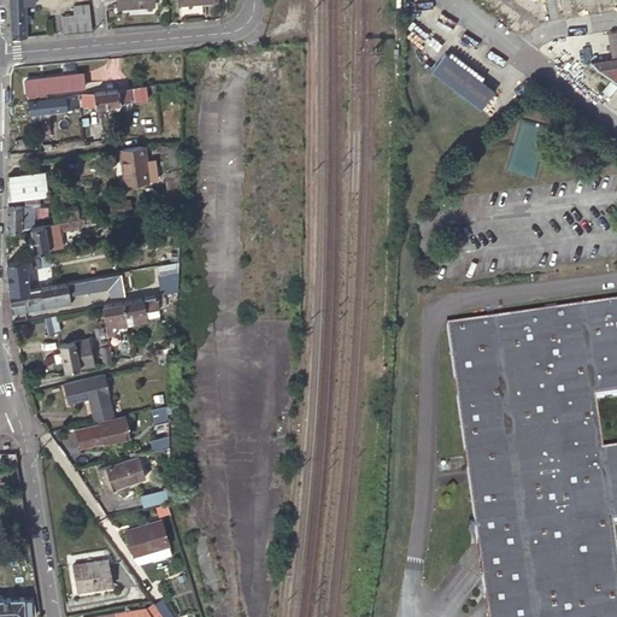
[(10,39),(24,37),(24,22),(29,21),(28,16),(24,16),(24,5),(24,4),(9,5),(10,39)]
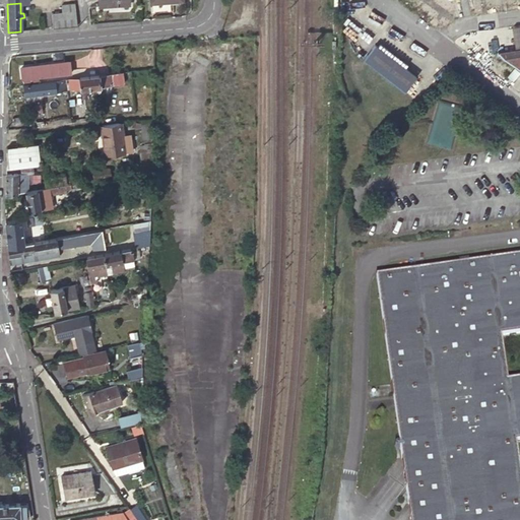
[(79,25),(77,3),(64,5),(64,12),(54,13),(55,27),(60,27),(79,25)]
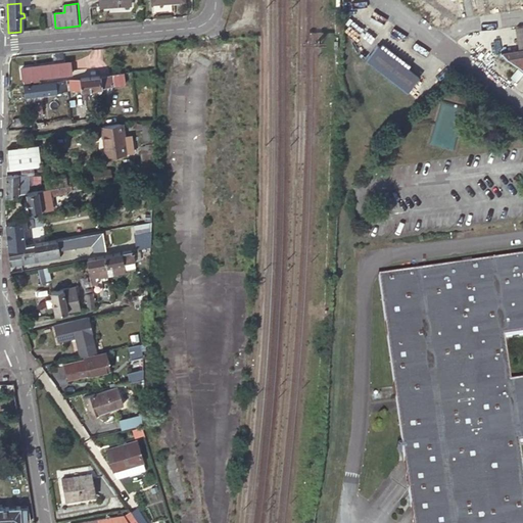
[(378,43),(367,58),(408,89),(419,74),(378,43)]
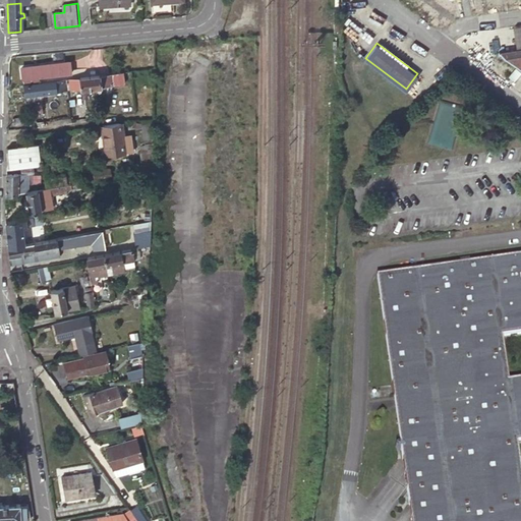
[(520,47),(516,48),(498,51),(520,69),(520,47)]
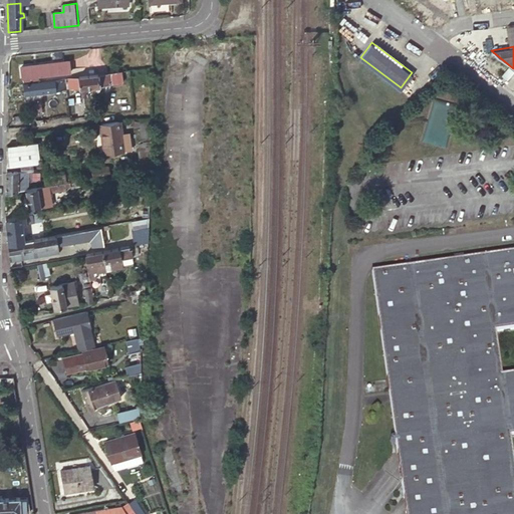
[(71,71),(69,60),(47,63),(48,74),(71,71)]
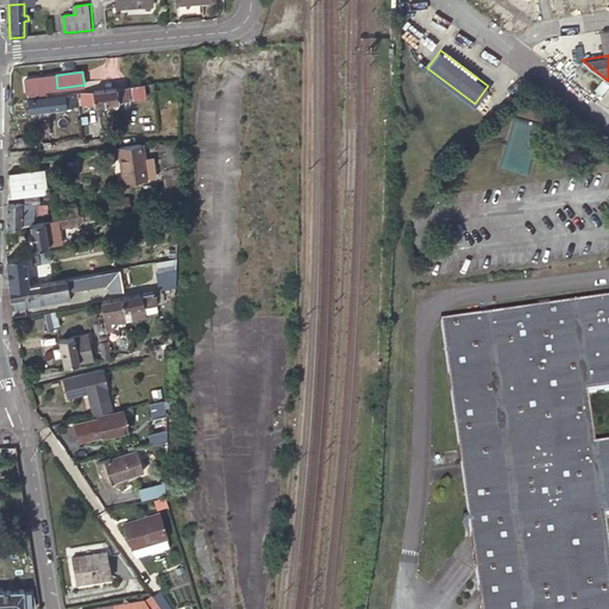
[(57,88),(56,75),(25,79),(27,92),(57,88)]
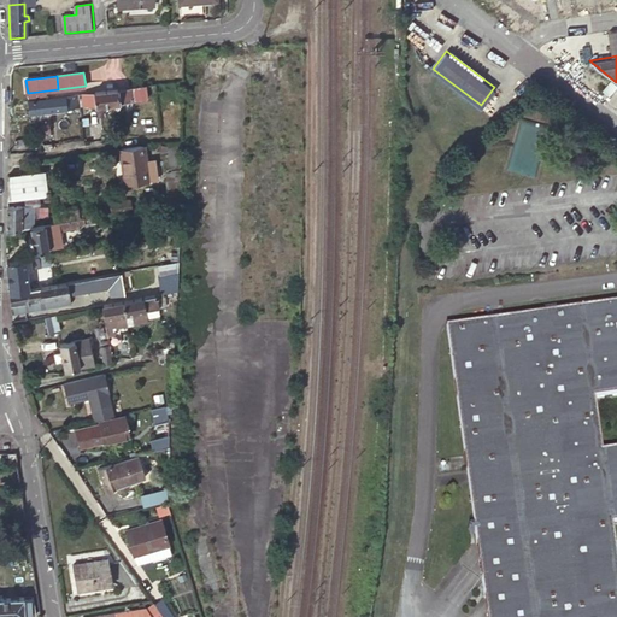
[(131,87),(133,100),(147,98),(145,84),(131,87)]
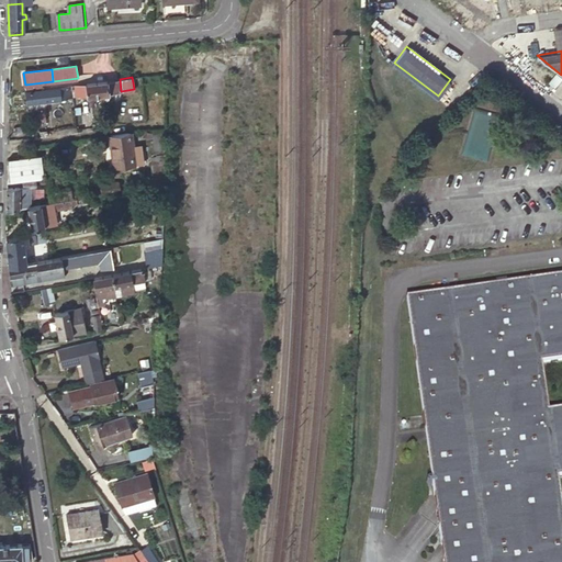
[(53,81),(25,85),(25,90),(43,88),(71,85),(78,83),(78,78),(53,81)]
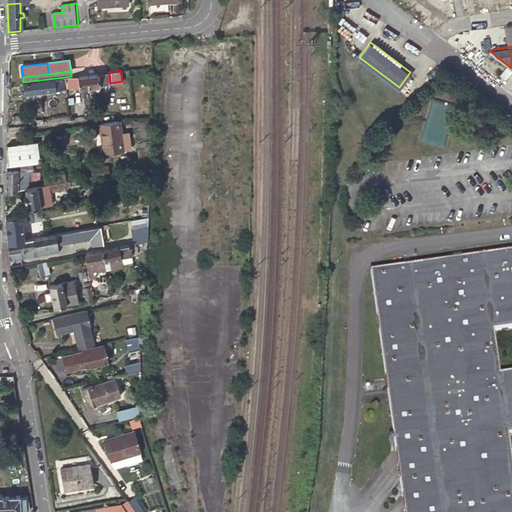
[(71,76),(65,77),(65,81),(68,81),(69,87),(79,86),(79,87),(86,86),(86,90),(91,89),(91,85),(110,83),(109,72),(71,76)]
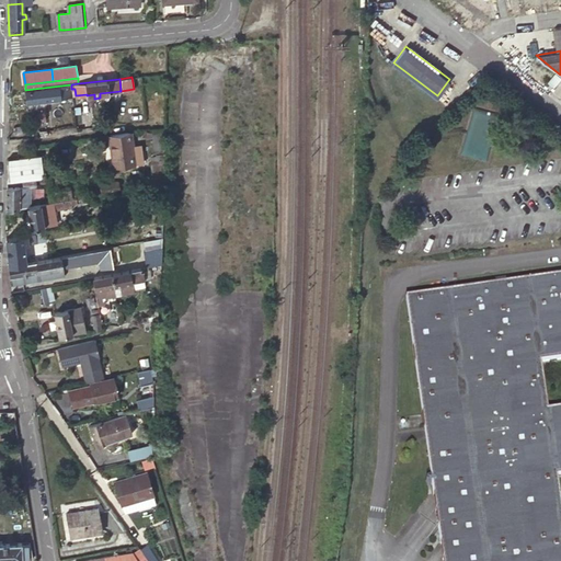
[(72,98),(71,89),(71,84),(43,88),(44,101),(72,98)]
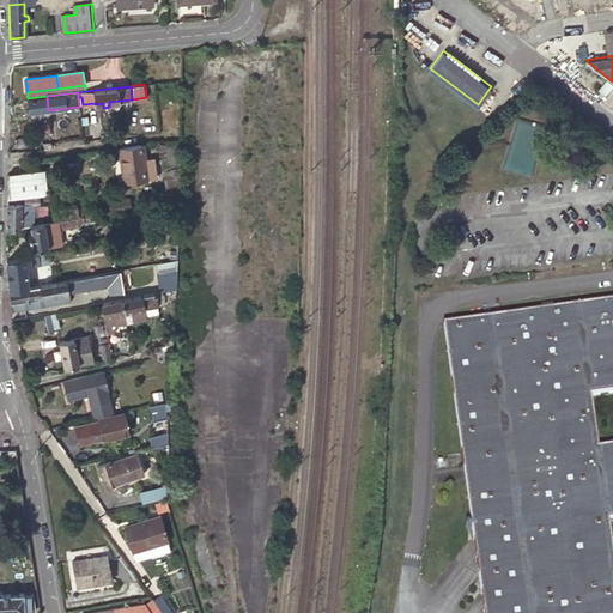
[(29,113),(48,110),(47,96),(28,98),(29,113)]
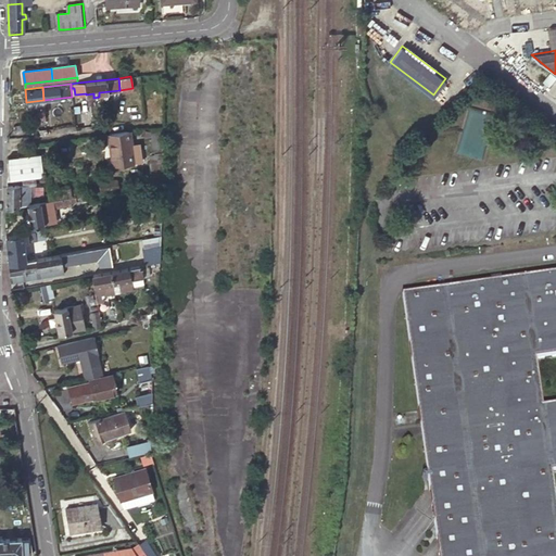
[(46,121),(45,111),(36,112),(37,121),(46,121)]
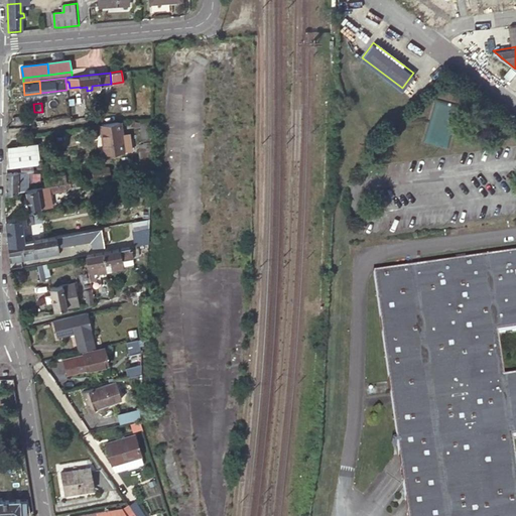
[(433,103),(431,129),(454,130),(455,104),(433,103)]
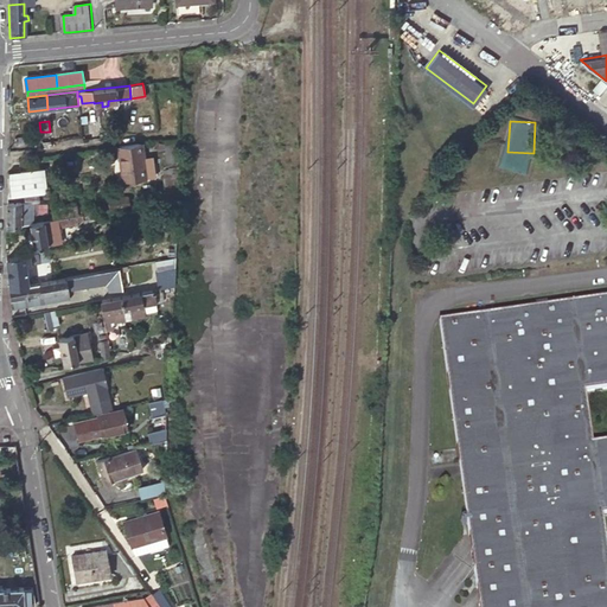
[(141,142),(117,146),(123,179),(146,177),(145,166),(142,149),(141,142)]
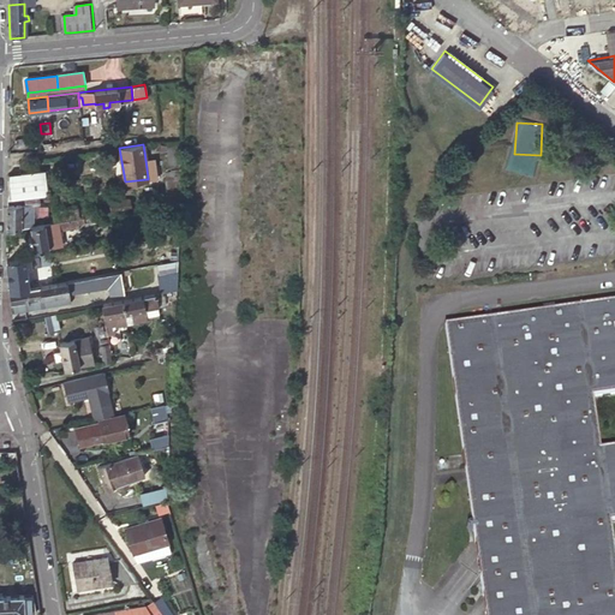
[(153,150),(144,151),(147,168),(155,167),(153,150)]
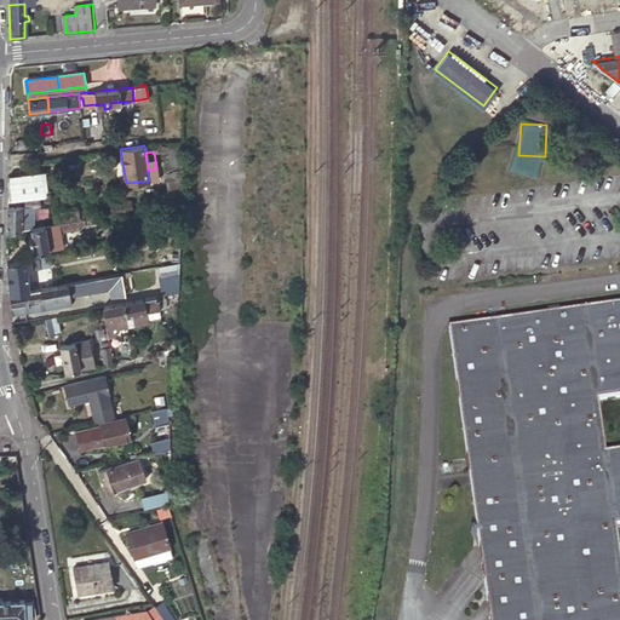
[(6,197),(47,191),(44,170),(7,174),(6,197)]
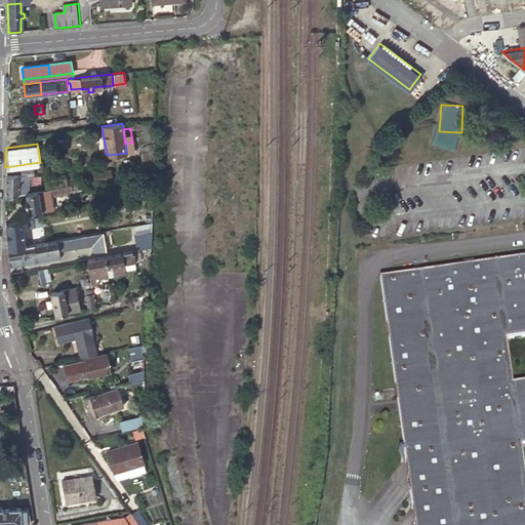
[(110,176),(109,169),(93,172),(94,179),(110,176)]
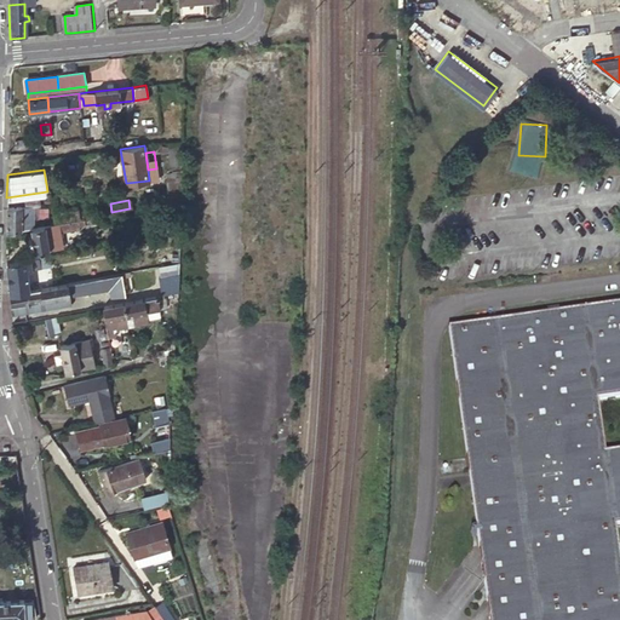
[(6,210),(5,233),(29,229),(33,228),(29,206),(6,210)]
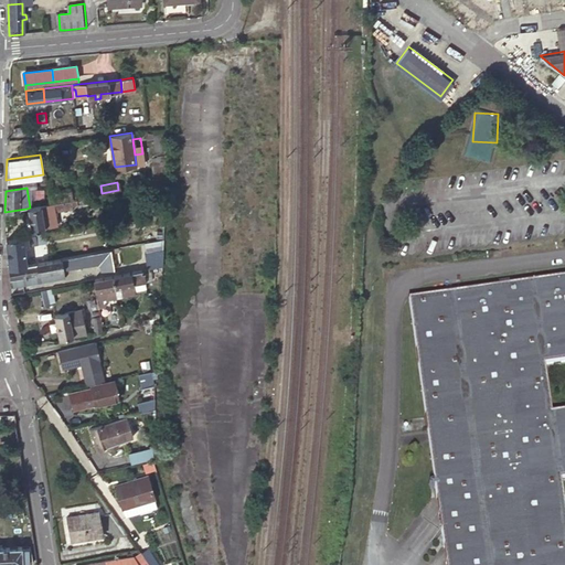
[(42,206),(46,205),(52,204),(62,202),(70,201),(67,191),(40,196),(42,206)]
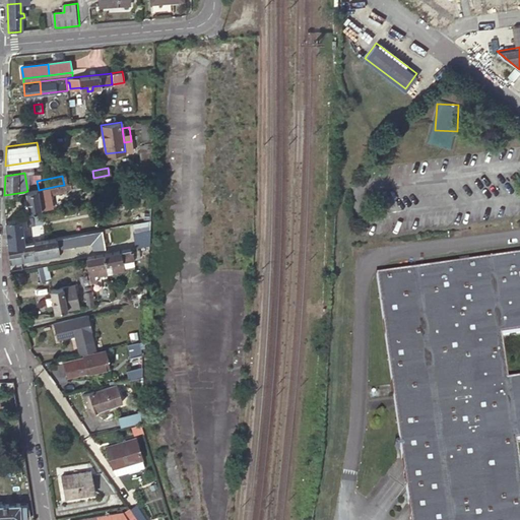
[(71,188),(70,184),(64,185),(57,186),(58,194),(66,192),(65,190),(71,188)]
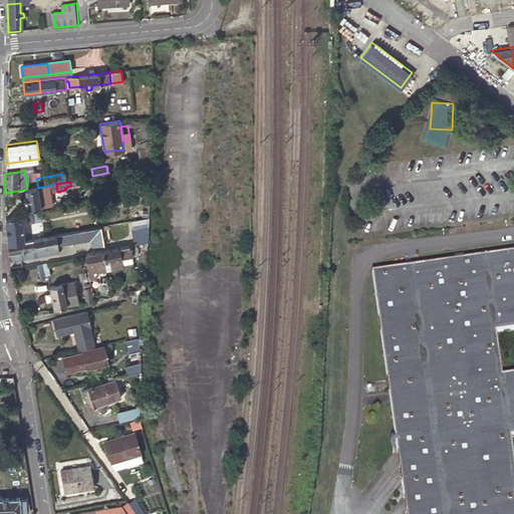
[(56,184),(47,186),(48,193),(57,192),(56,184)]
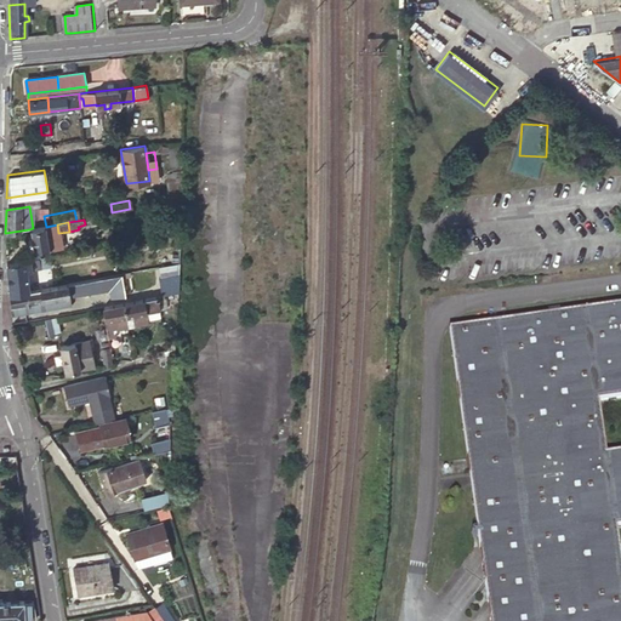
[(46,227),(44,227),(33,228),(29,229),(34,254),(49,251),(47,250),(62,248),(58,233),(57,224),(51,226),(46,227)]
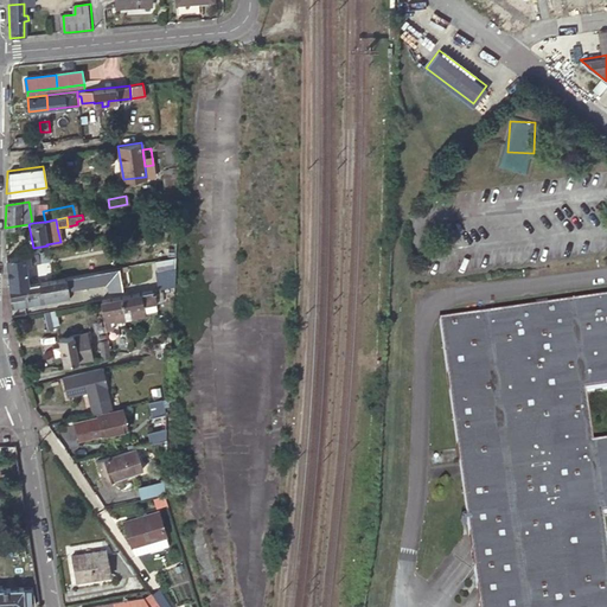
[(26,272),(25,266),(39,263),(37,253),(6,259),(7,270),(7,274),(26,272)]
